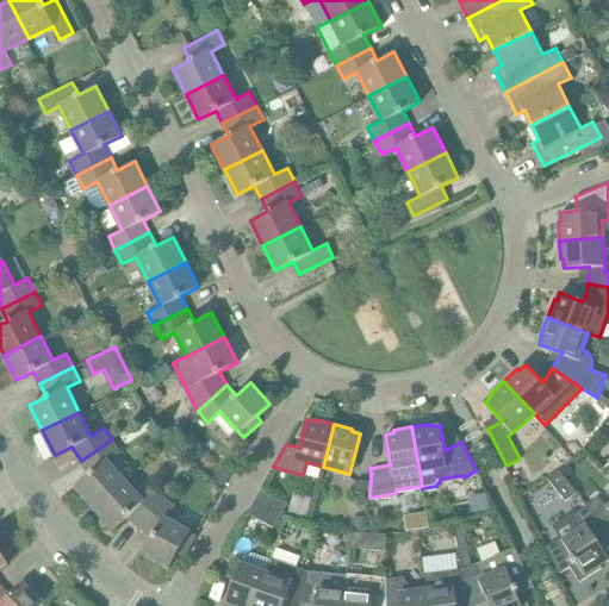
[(119,451),(112,439),(81,461),(89,474),(75,487),(94,507),(125,480),(107,460),(119,451)]
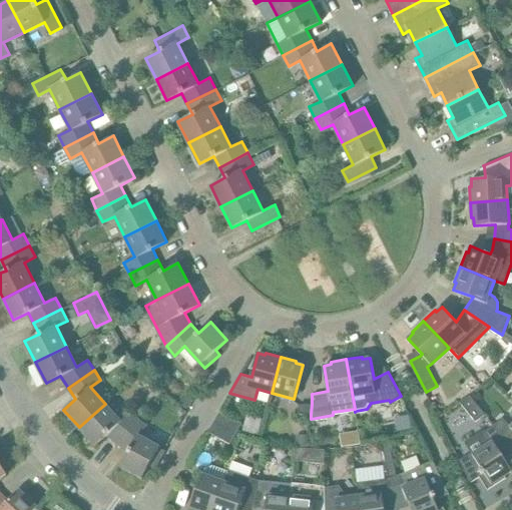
[(470,395),(460,401),(476,420),(486,414),(470,395)]
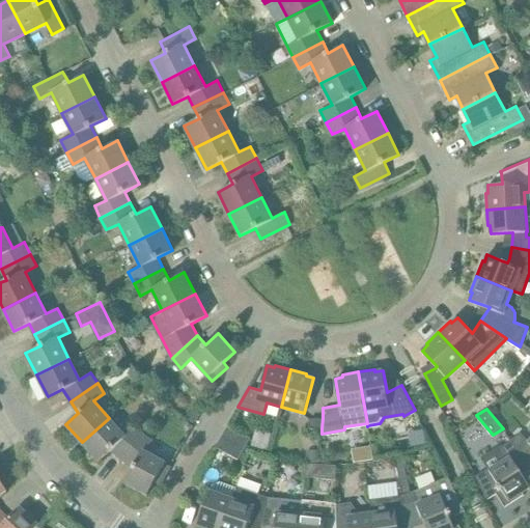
[(309,427),(322,428),(323,418),(309,417),(309,427)]
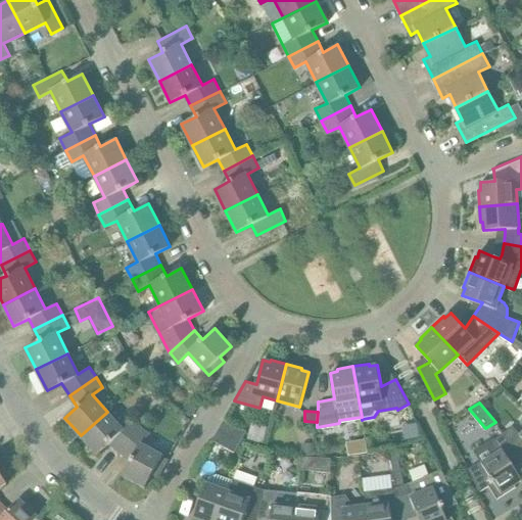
[(109,442),(121,451),(140,426),(131,419),(123,429),(107,412),(81,435),(97,454),(109,442)]
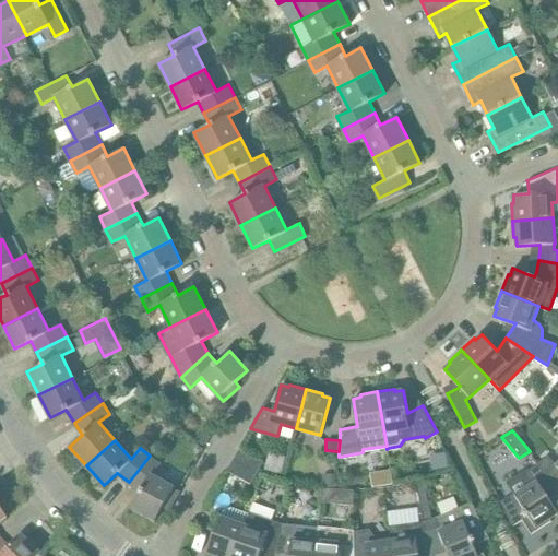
[(240,447),(234,458),(258,471),(264,460),(240,447)]
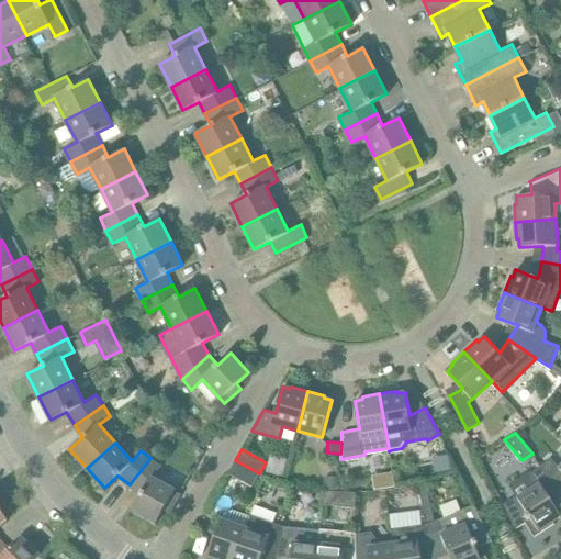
[(550,456),(541,465),(548,472),(560,488),(560,465),(550,456)]
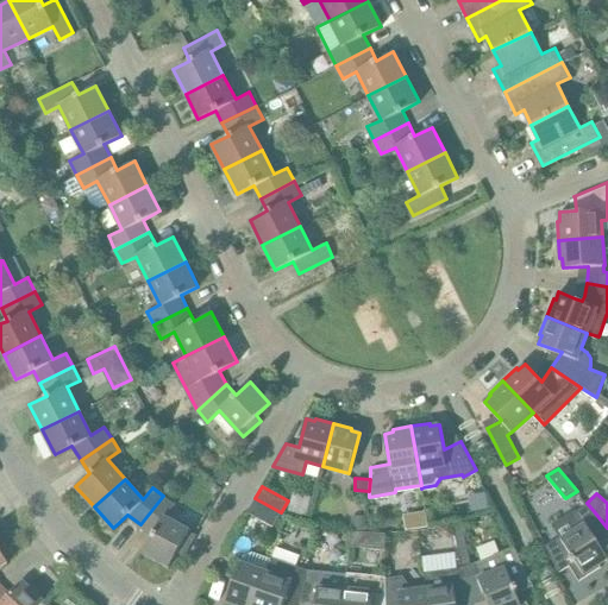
[(163,496),(140,524),(152,535),(143,552),(169,566),(177,550),(185,554),(196,533),(164,516),(174,504),(163,496)]
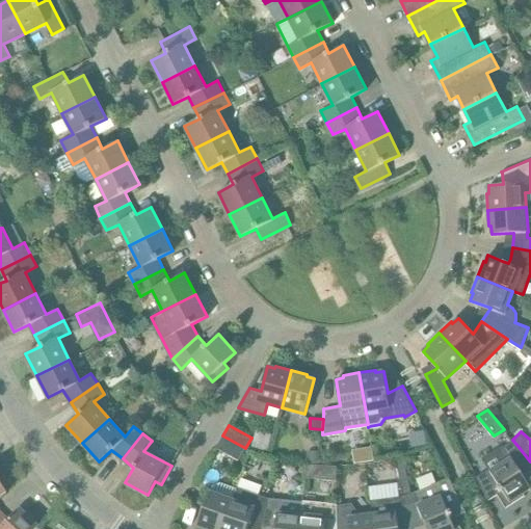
[(239,459),(245,448),(222,435),(216,446),(239,459)]
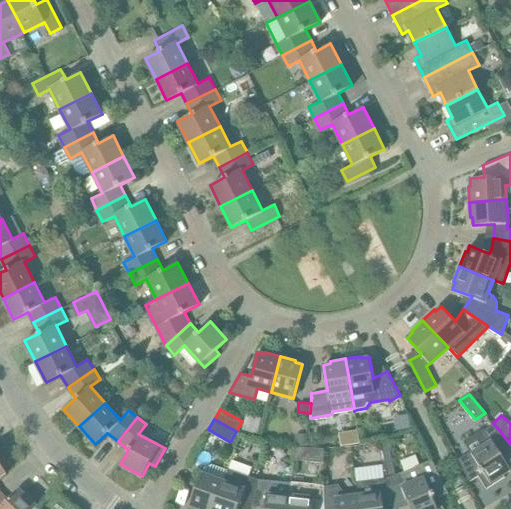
[(510,444),(499,430),(493,423),(482,430),(483,444),(483,445),(473,452),(472,449),(459,458),(470,480),(479,475),(487,487),(506,475),(504,473),(510,470),(510,467),(500,452),(510,444)]
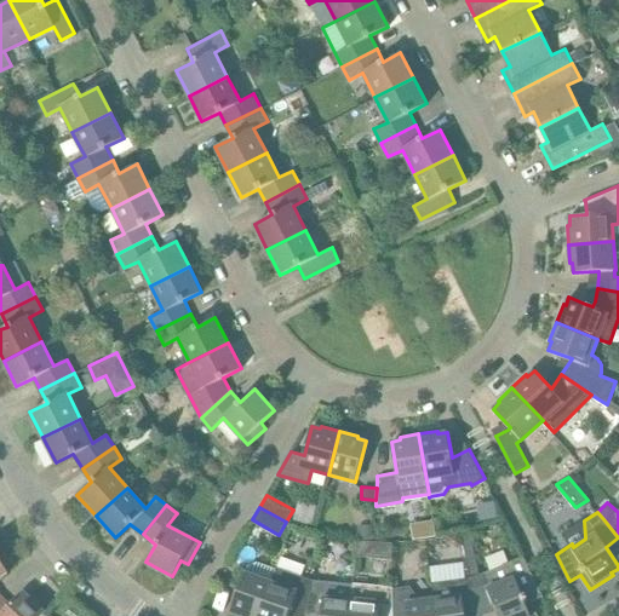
[(371,537),(372,520),(357,520),(356,537),(371,537)]
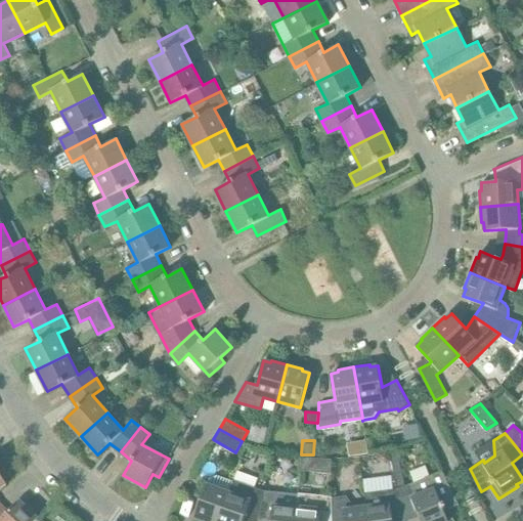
[(389,450),(380,452),(381,458),(386,461),(391,460),(390,450),(389,450)]
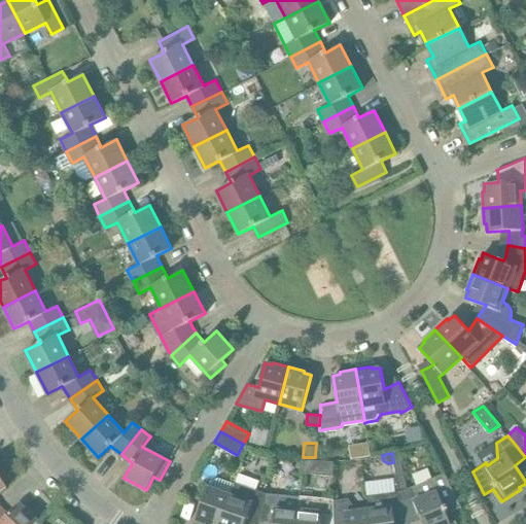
[(334,475),(334,460),(324,459),(324,475),(334,475)]
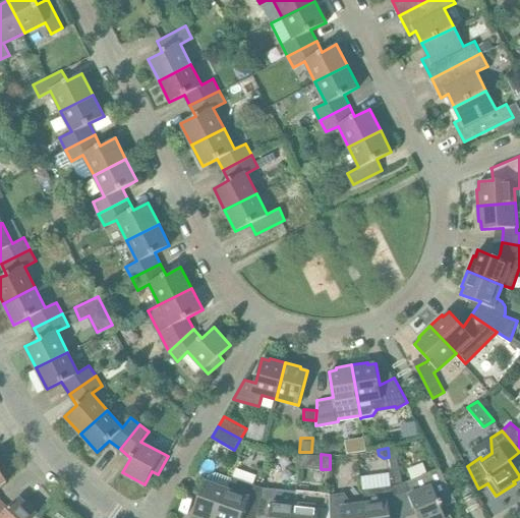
[(440,467),(396,484),(402,511),(415,507),(418,517),(451,517),(453,517),(447,504),(456,500),(440,467)]
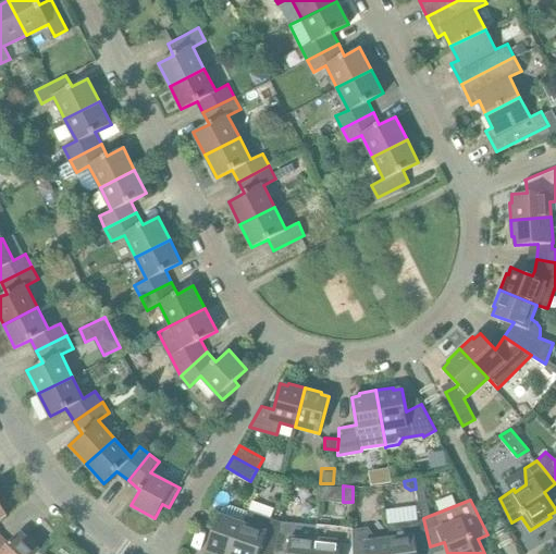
[(390,506),(391,519),(421,518),(420,504),(390,506)]
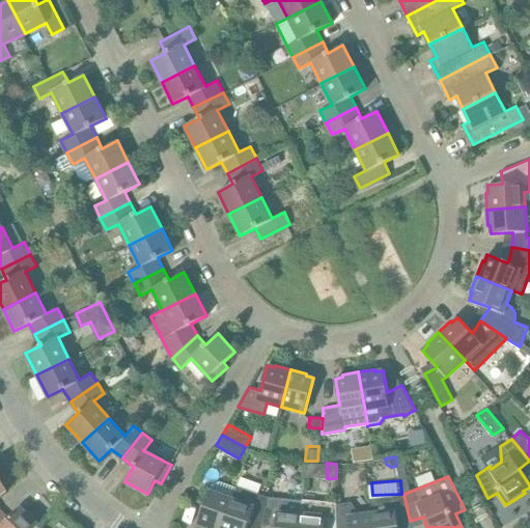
[(236,484),(232,498),(221,527),(246,527),(250,521),(262,523),(269,496),(236,484)]
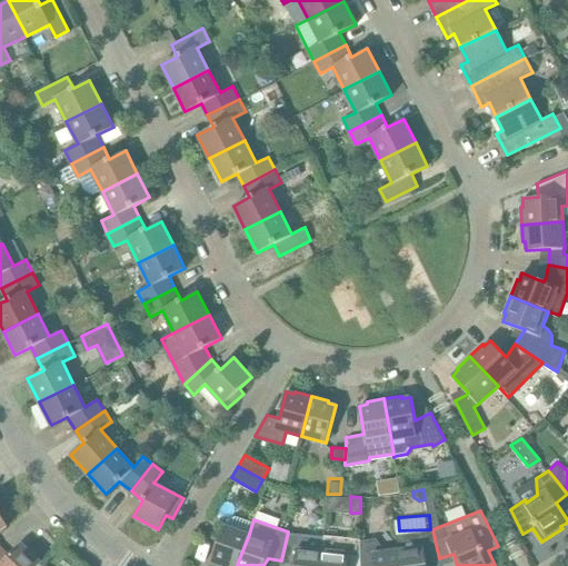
[(218,565),(237,565),(249,534),(223,525),(211,562),(219,565),(218,565)]
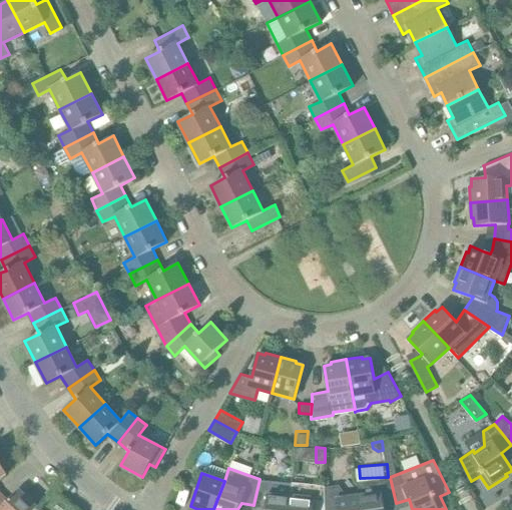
[(358,482),(359,495),(361,509),(385,509),(384,506),(396,503),(390,477),(358,482)]
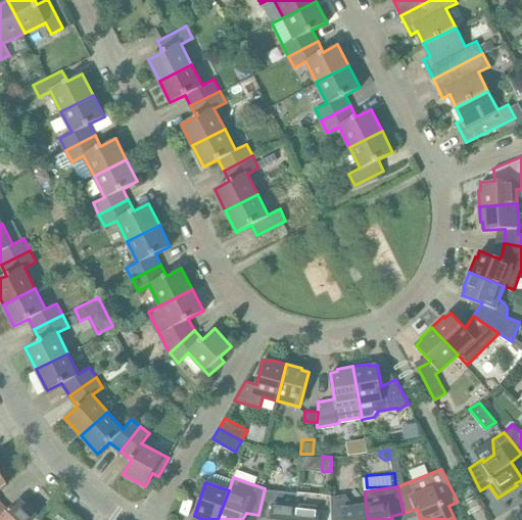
[(294,519),(296,506),(298,492),(265,488),(258,515),(271,518),(271,519),(294,519)]
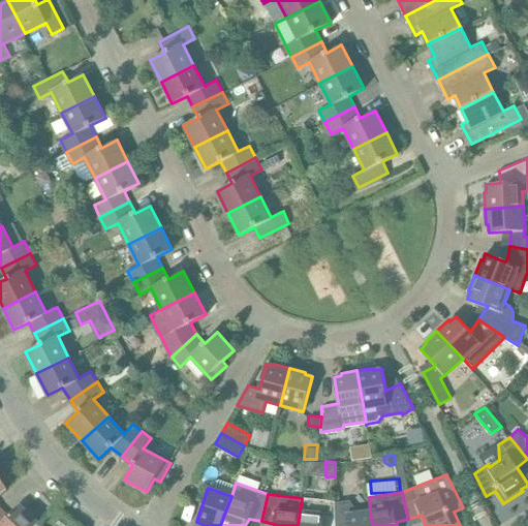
[(300,512),(298,525),(335,525),(335,501),(323,500),(302,498),(300,512)]
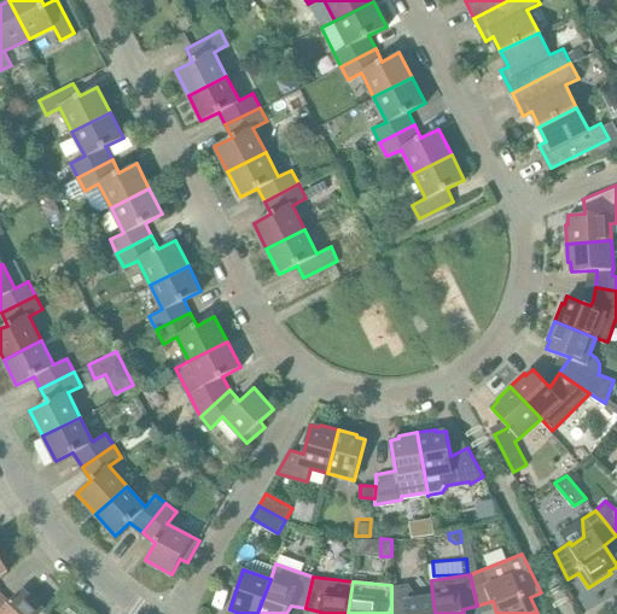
[(391,585),(391,613),(435,613),(432,596),(418,598),(418,595),(408,583),(391,585)]
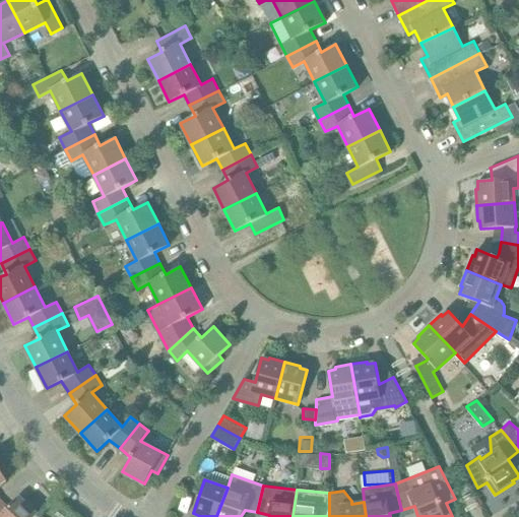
[(0,498),(0,516),(33,516),(38,513),(19,496),(10,505),(1,497),(0,498)]
